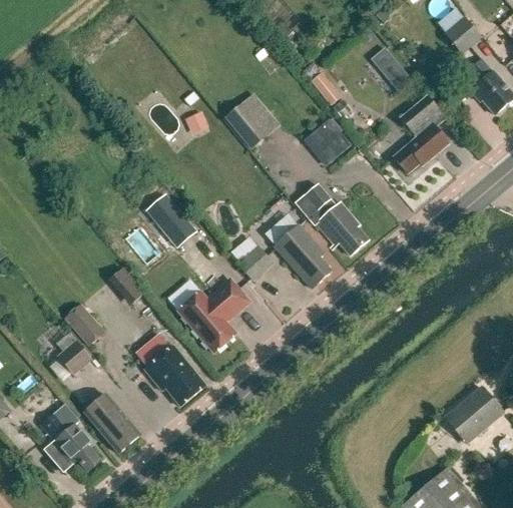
[(433,24),(458,54),(479,36),(454,7),(433,24)]
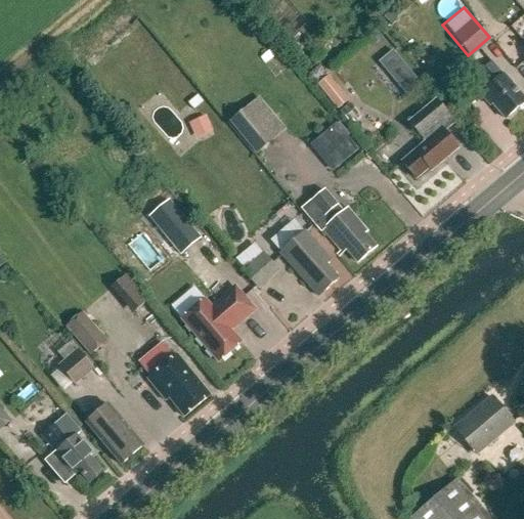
[(523,11),(511,24),(523,38),(523,11)]
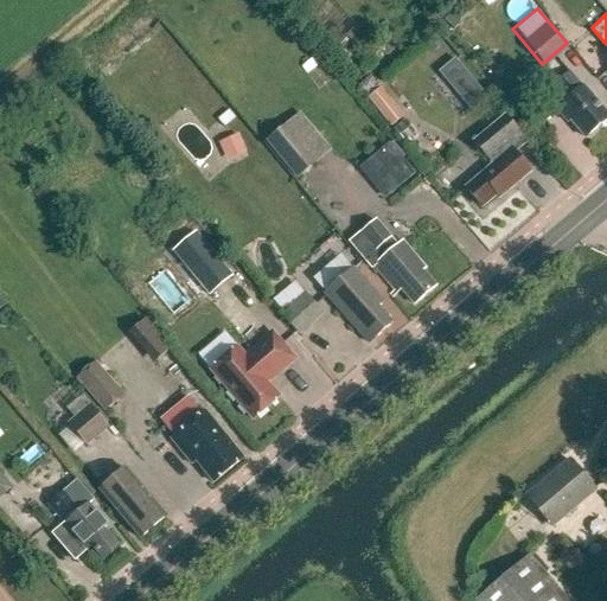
[(347,32),(359,45),(370,33),(358,21),(347,32)]
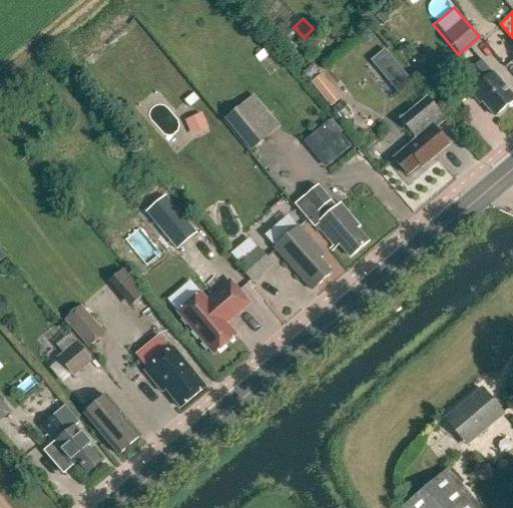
[(366,26),(360,32),(368,40),(374,35),(366,26)]
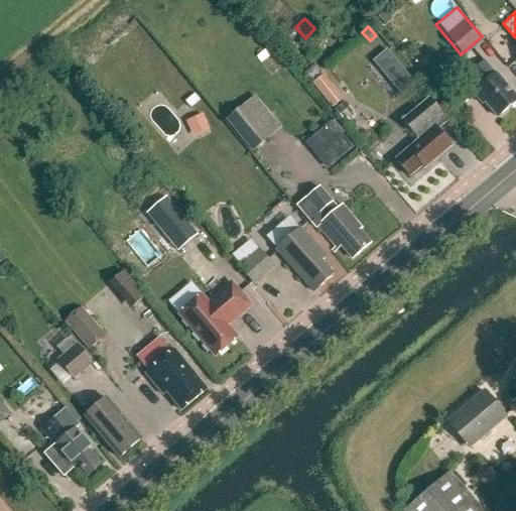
[(369,55),(400,89),(414,76),(383,43),(369,55)]
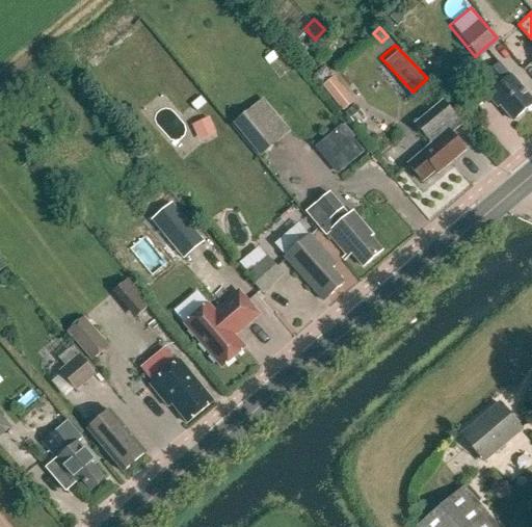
[(500,101),(513,116),(531,100),(531,97),(511,72),(510,73),(498,58),(485,70),(488,73),(481,79),(490,89),(494,94),(490,96),(498,103),(500,101)]
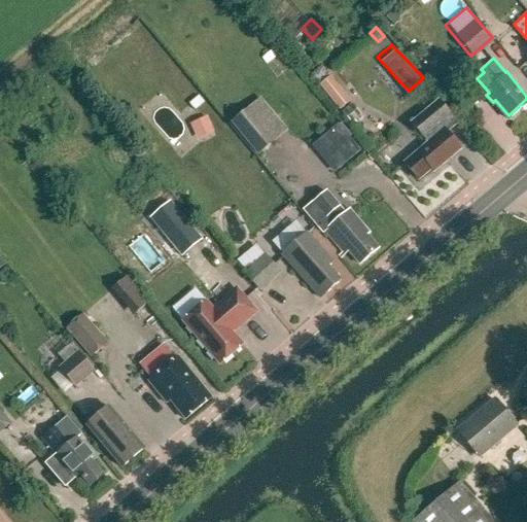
[(322,79),(343,105),(353,96),(332,71),(322,79)]
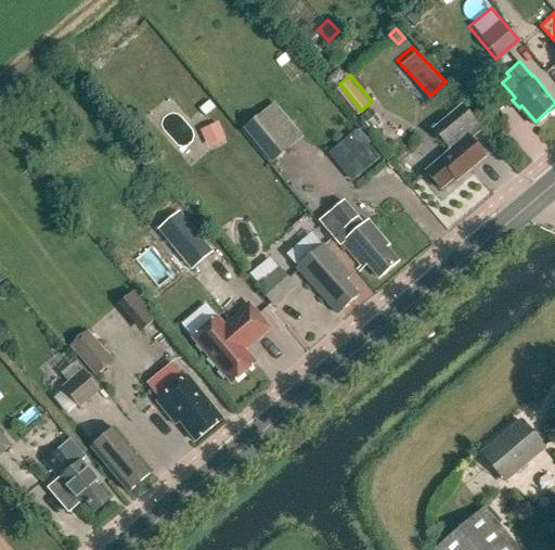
[(426,168),(441,186),(454,174),(456,177),(486,153),(468,132),(480,122),(462,101),(433,126),(451,146),(426,168)]
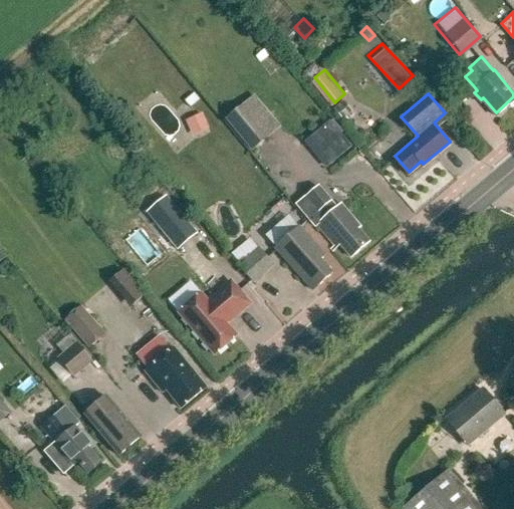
[(226,115),(252,147),(269,133),(243,101),(226,115)]
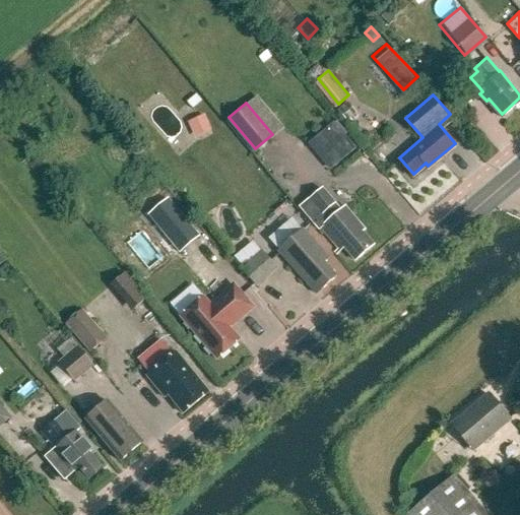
[(202,108),(185,117),(193,133),(210,125),(202,108)]
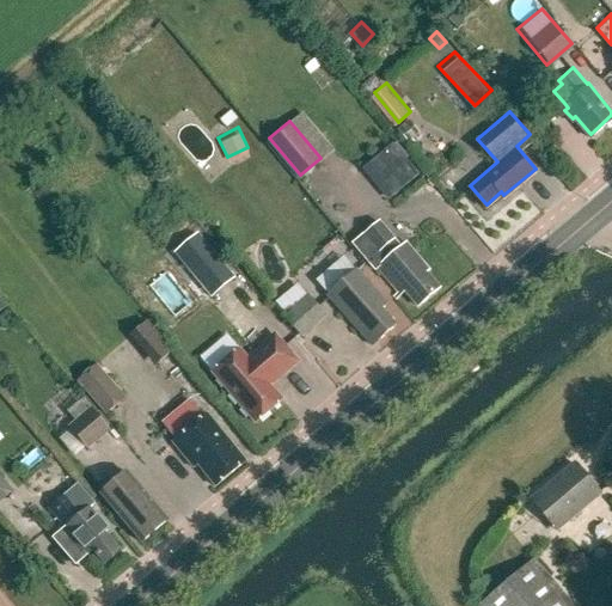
[(386,195),(418,166),(391,134),(357,163),(386,195)]
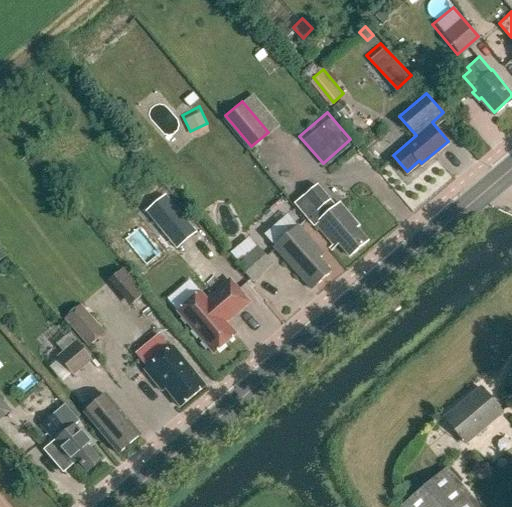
[(318,180),(295,200),(315,224),(317,222),(335,243),(339,240),(349,253),(367,238),(356,225),(359,223),(339,200),(330,208),(325,202),(332,197),(318,180)]
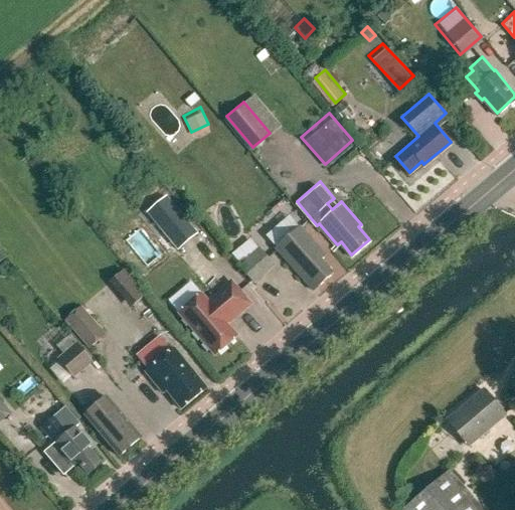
[(148,210),(179,246),(198,230),(168,194),(148,210)]
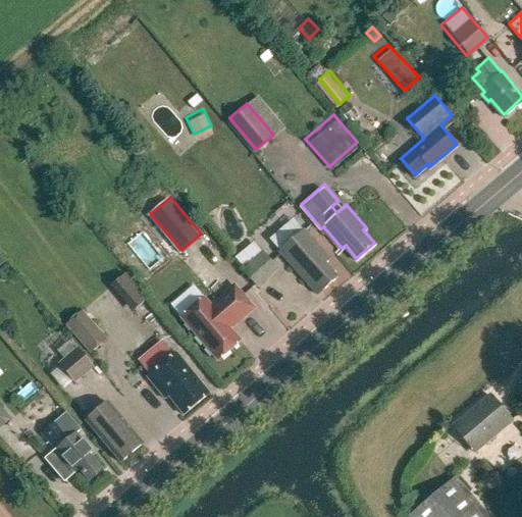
[(330,256),(304,227),(279,249),(317,292),(322,288),(337,274),(325,260),(330,256)]
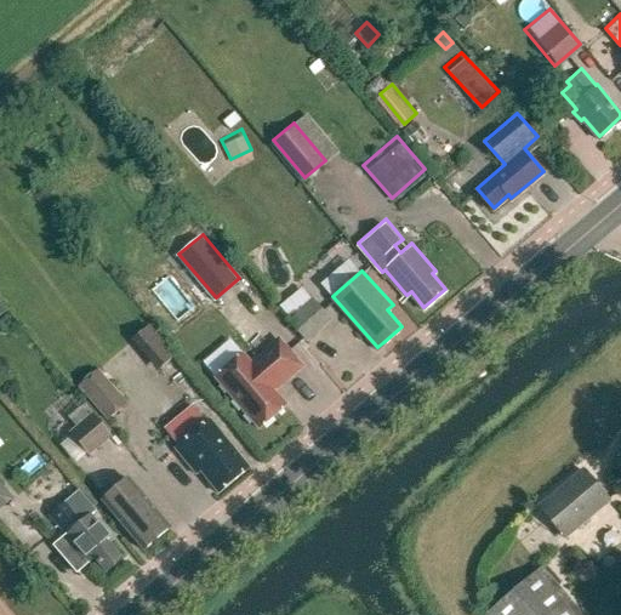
[(312,296),(289,317),(307,336),(330,315),(312,296)]
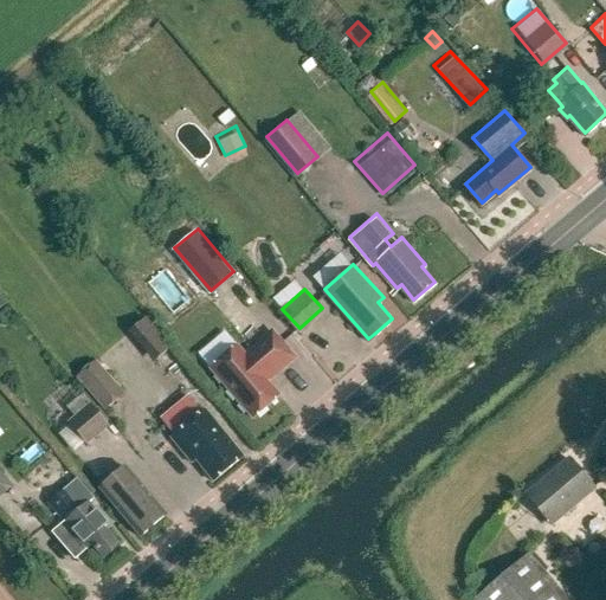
[(244,352),(236,342),(208,366),(251,414),(278,392),(265,376),(300,347),(278,322),(244,352)]
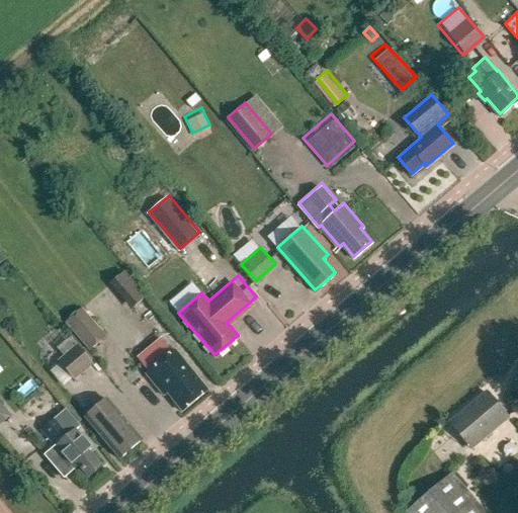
[(133,306),(147,293),(139,284),(125,296),(133,306)]
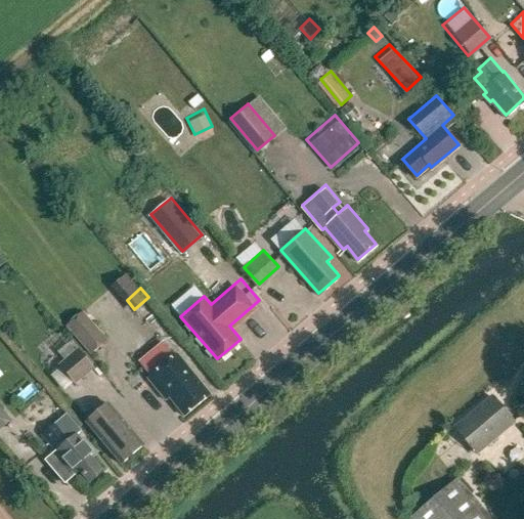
[(84,303),(67,317),(91,347),(108,332),(84,303)]
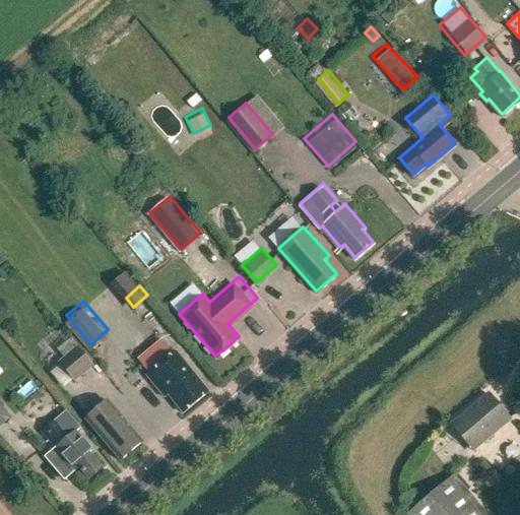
[(58,355),(75,374),(95,356),(78,336),(58,355)]
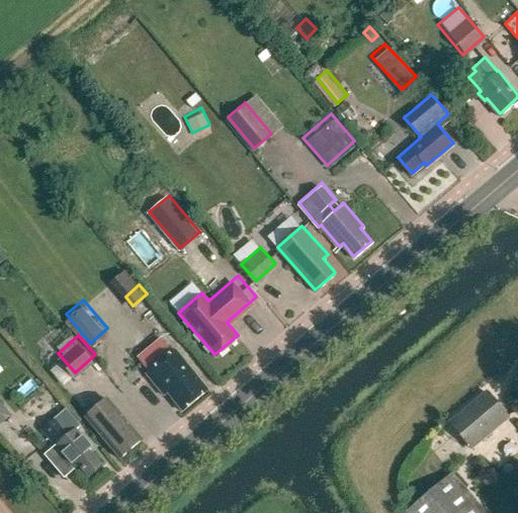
[(167,388),(182,407),(206,388),(174,347),(146,369),(164,391),(167,388)]
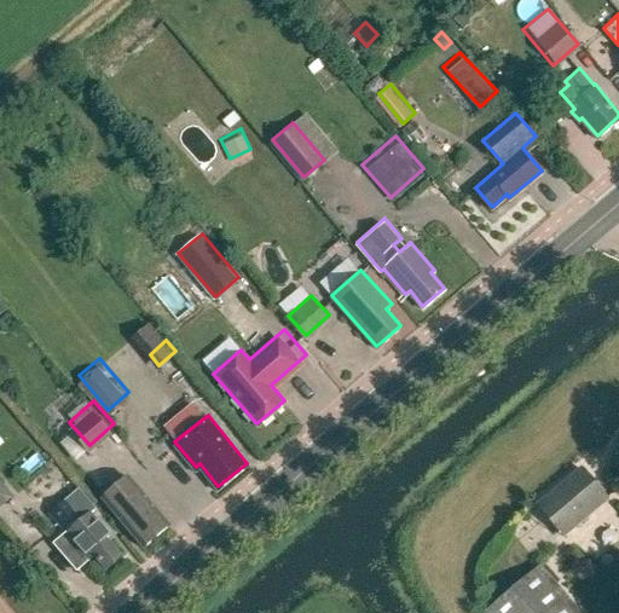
[(537,502),(562,532),(607,495),(582,464),(537,502)]
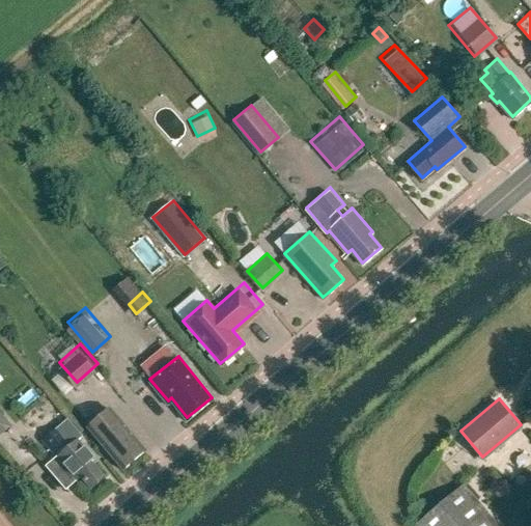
[(110,406),(87,425),(122,467),(134,458),(134,459),(145,448),(110,406)]
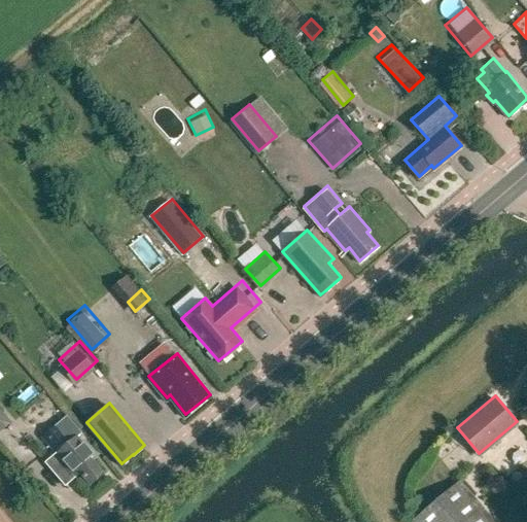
[(0,431),(12,422),(0,407),(0,431)]
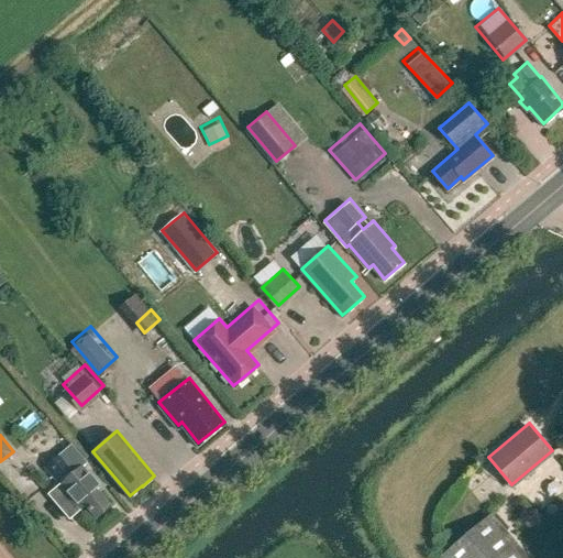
[(61,451),(46,463),(61,480),(48,491),(69,516),(81,505),(86,502),(96,515),(110,503),(96,487),(99,484),(81,463),(75,469),(61,451)]
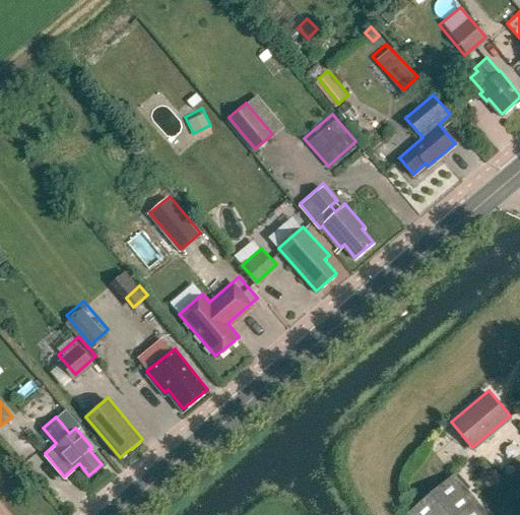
[(490,514),(454,472),(407,511),(409,514),(490,514)]
